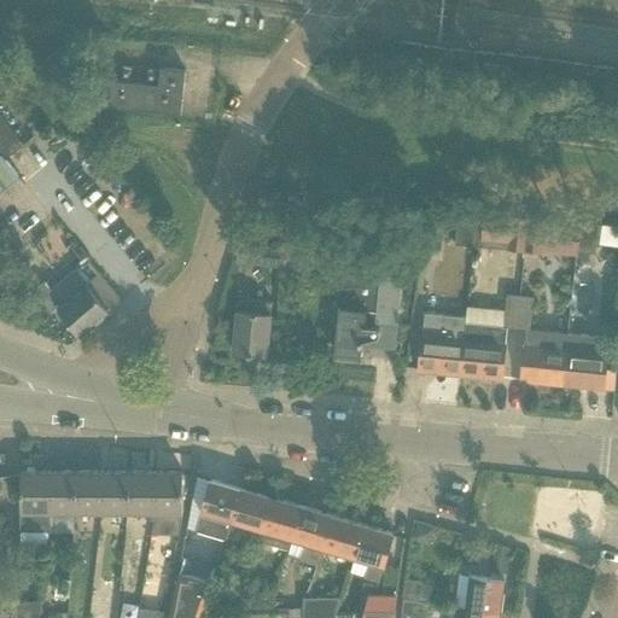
[(112,80),(110,105),(181,114),(186,71),(159,69),(158,86),(136,83),(112,80)]
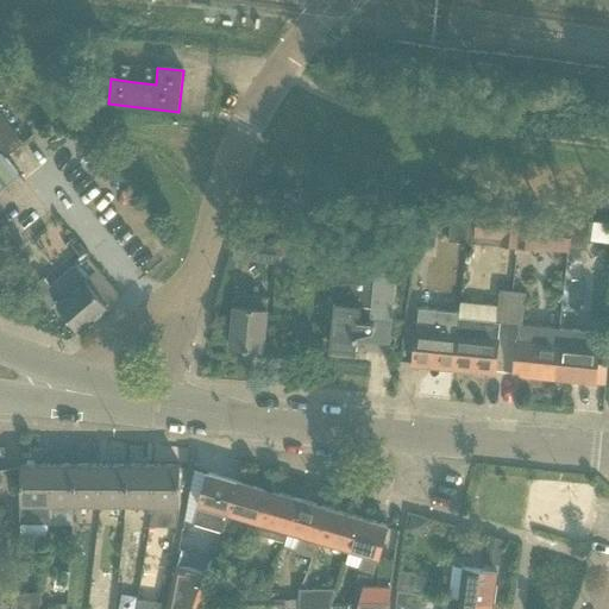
[(0,189),(19,175),(5,156),(22,143),(0,114),(0,189)]
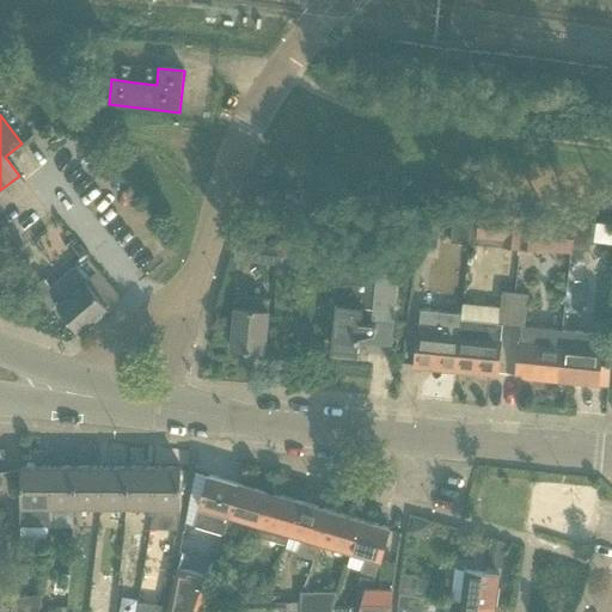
[(423,210),(421,244),(438,246),(441,213),(423,210)]
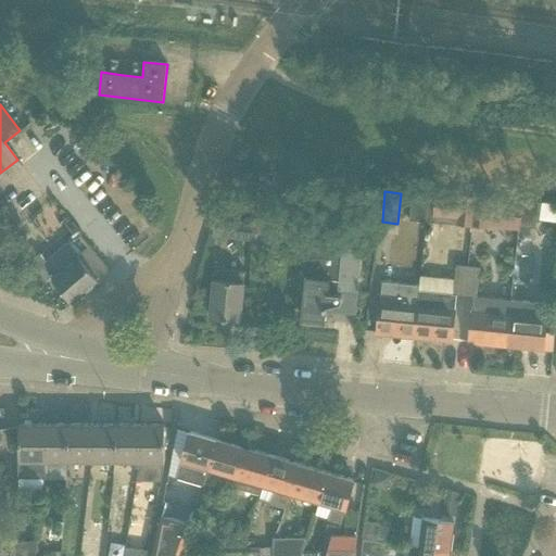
[(412,193),(409,219),(428,222),(431,196),(412,193)]
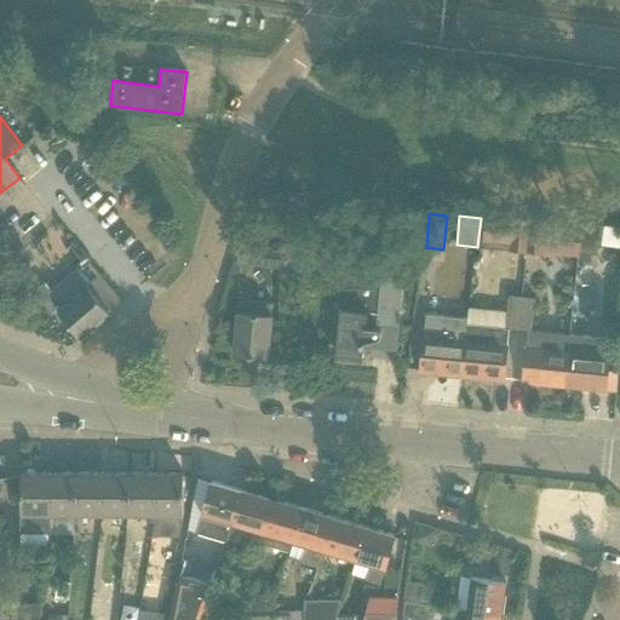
[(481,218),(477,247),(484,247),(484,242),(509,245),(509,250),(527,252),(529,223),(481,218)]
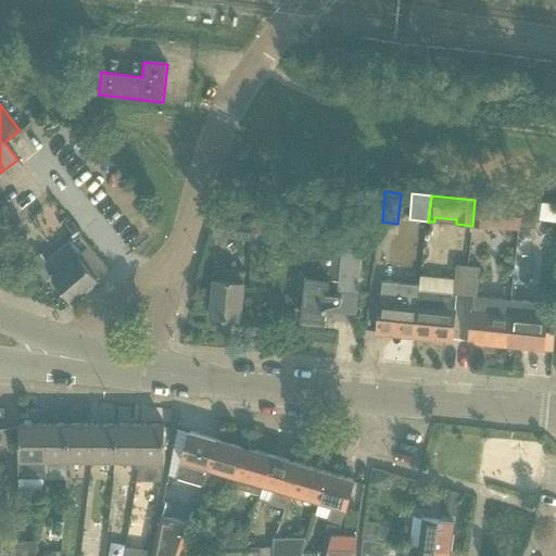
[(475,200),(472,226),(487,227),(487,220),(500,223),(502,202),(475,200)]
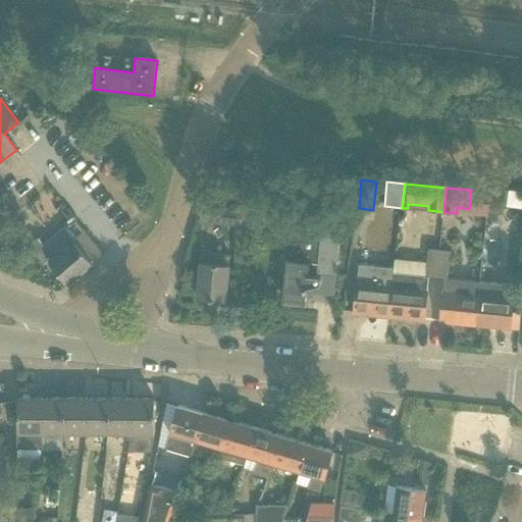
[(489,191),(487,213),(503,214),(505,192),(489,191)]
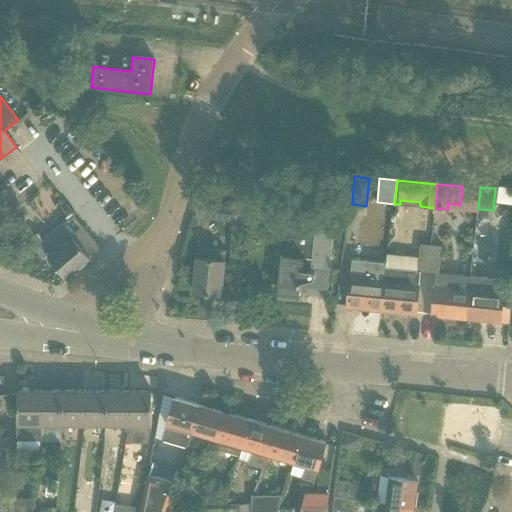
[(212,217),(236,220),(238,207),(214,205),(212,217)]
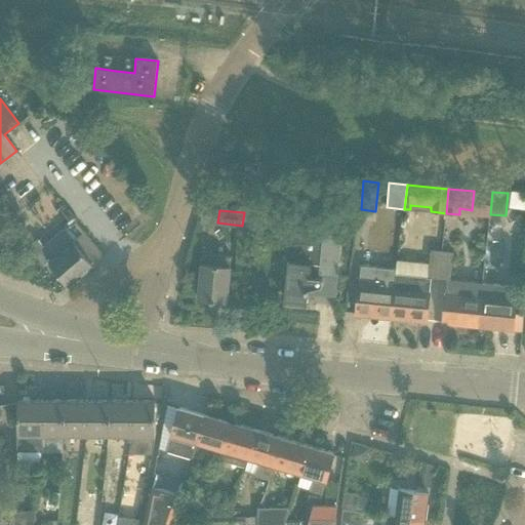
[(34,242),(26,249),(42,270),(43,268),(49,264),(69,286),(104,256),(84,234),(76,240),(74,242),(64,230),(42,247),(36,240),(34,242)]
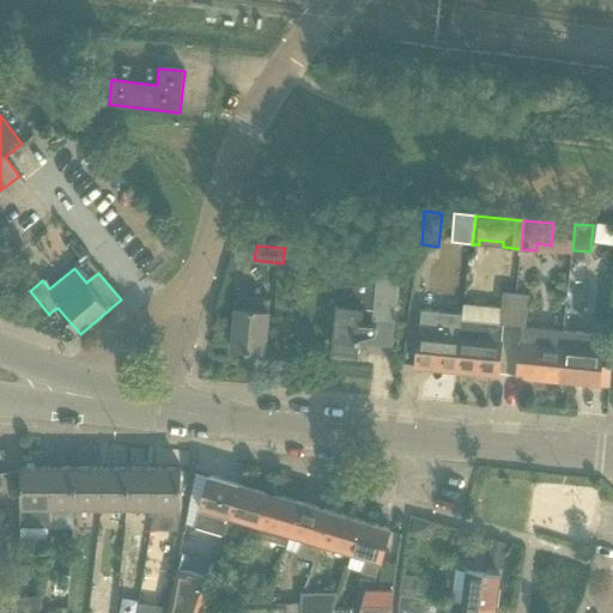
[(331,333),(329,344),(333,344),(333,353),(358,356),(359,344),(359,338),(372,333),(376,331),(376,329),(376,328),(376,327),(376,326),(375,326),(375,325),(377,320),(393,321),(396,273),(375,272),(374,285),(340,283),(339,304),(337,304),(334,333),(331,333)]
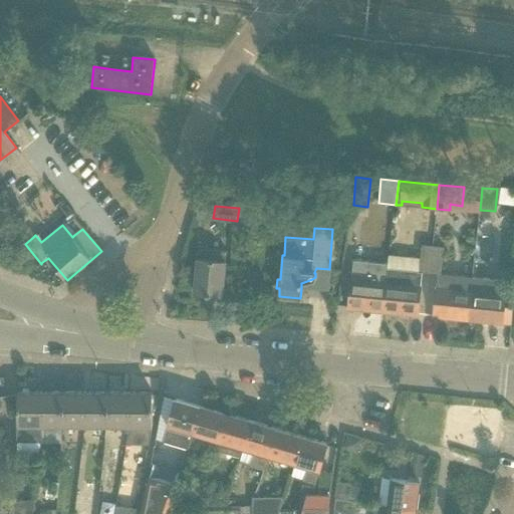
[(199,249),(198,258),(195,293),(222,296),(226,252),(199,249)]
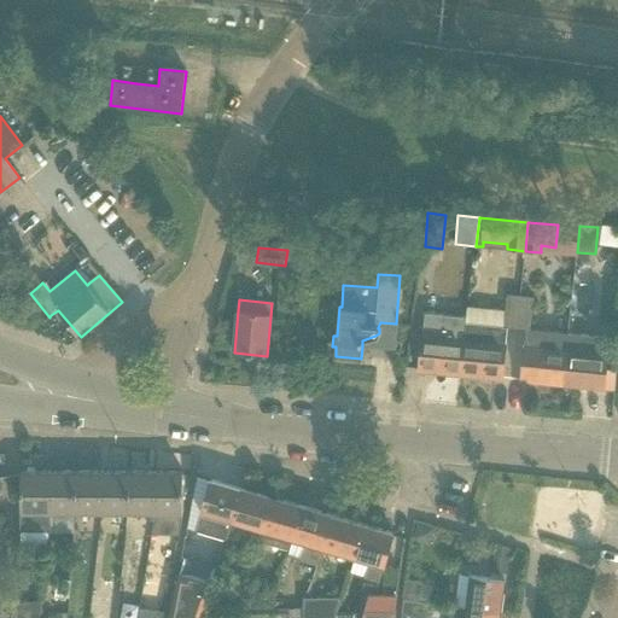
[(420,371),(461,375),(466,322),(467,316),(426,313),(420,371)]
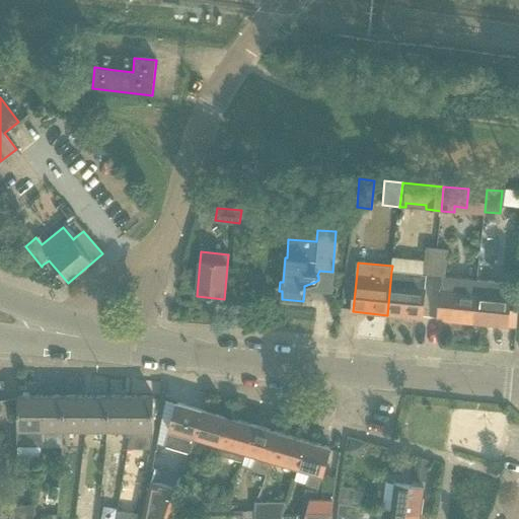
[(391,271),(387,315),(422,318),(424,298),(426,274),(391,271)]
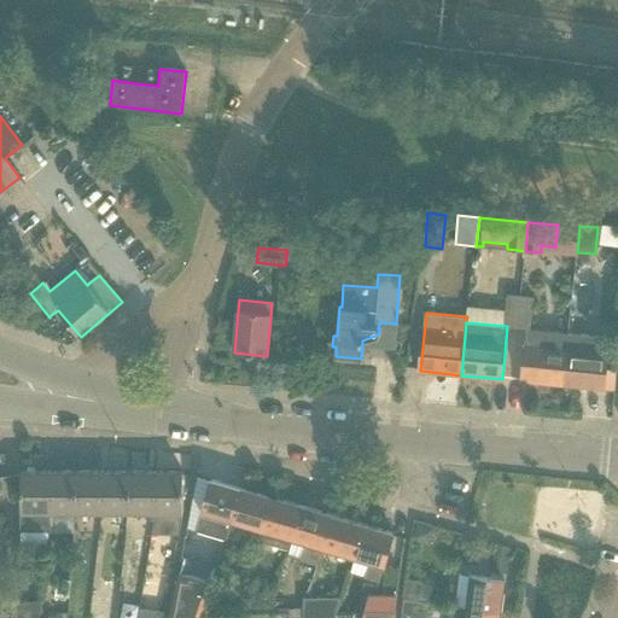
[(522,380),(564,385),(569,333),(528,330),(522,380)]
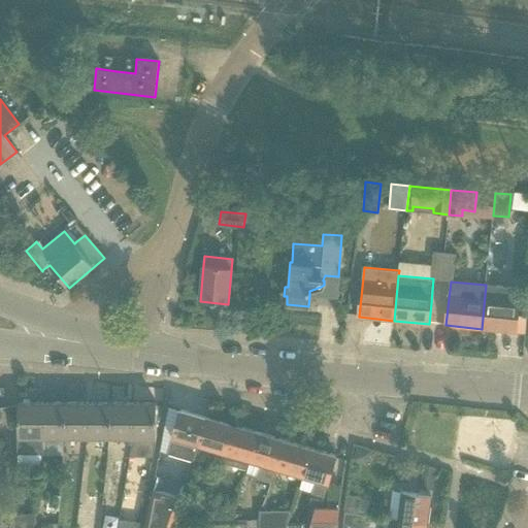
[(486,285),(482,329),(517,332),(521,288),(486,285)]
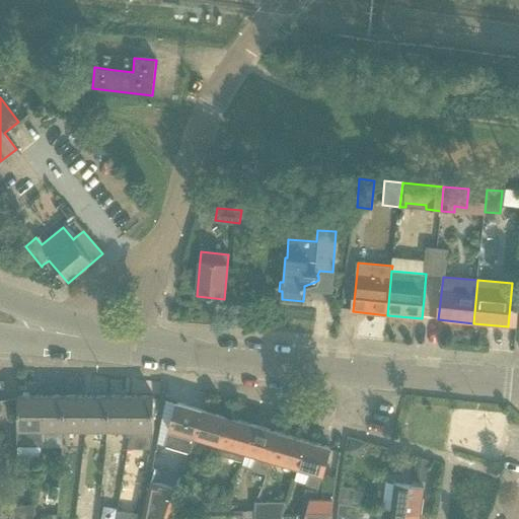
[(42,446),(42,432),(42,396),(18,396),(18,445),(42,446)]
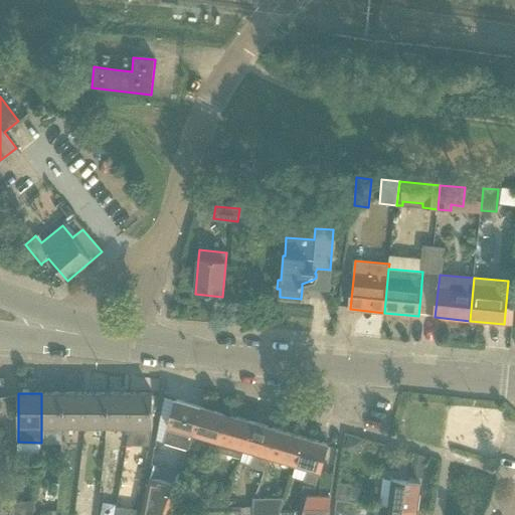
[(63,393),(41,393),(41,428),(63,428),(63,393)]
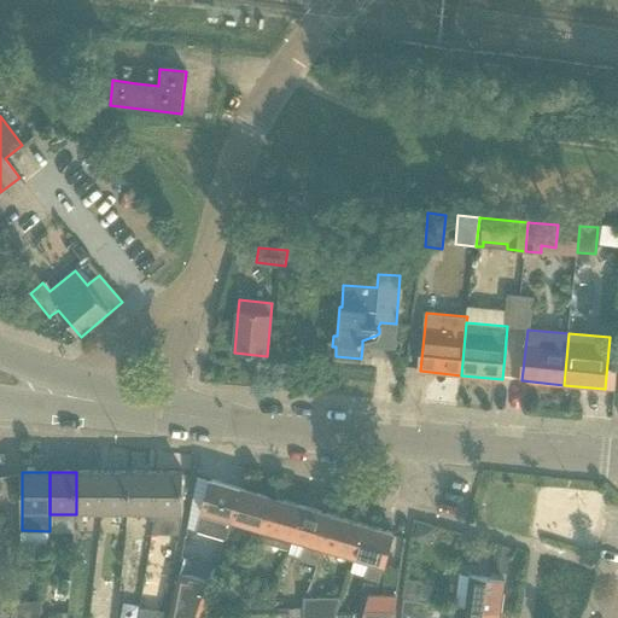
[(76,472),(76,514),(88,514),(91,514),(103,514),(103,472),(76,472)]
